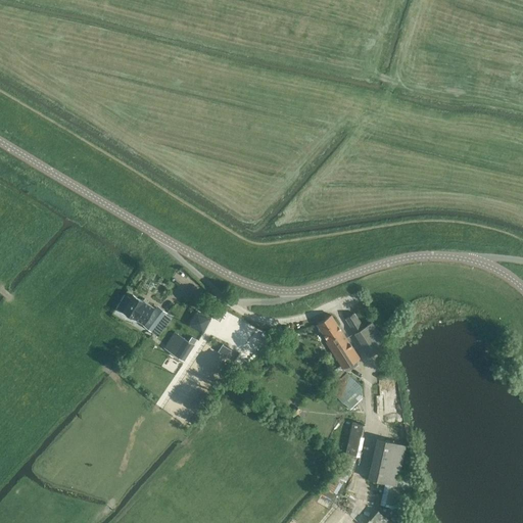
[(124,311),(144,323),(153,306),(133,294),(131,297),(125,293),(117,306),(124,311)]
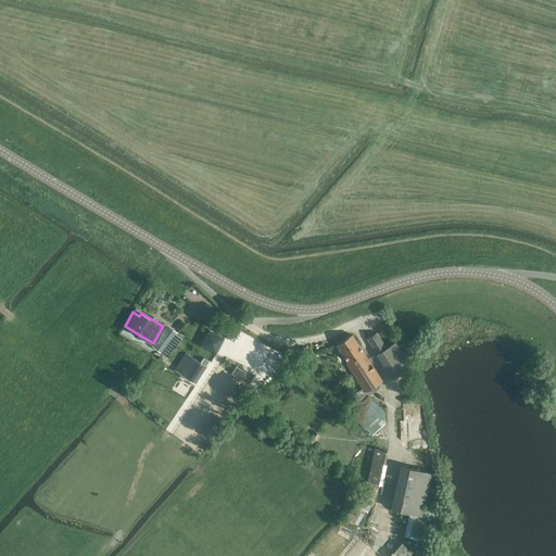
[(177,333),(167,326),(167,325),(152,344),(163,353),(177,333)]
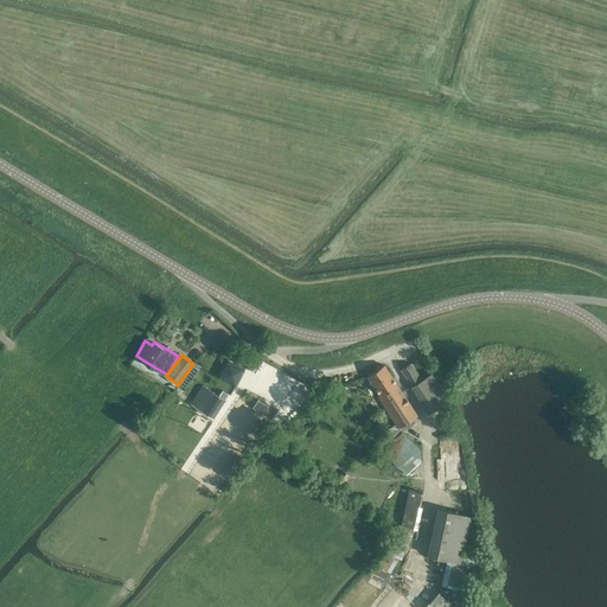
[(432,372),(421,379),(411,363),(402,369),(413,385),(411,387),(429,413),(449,400),(432,372)]
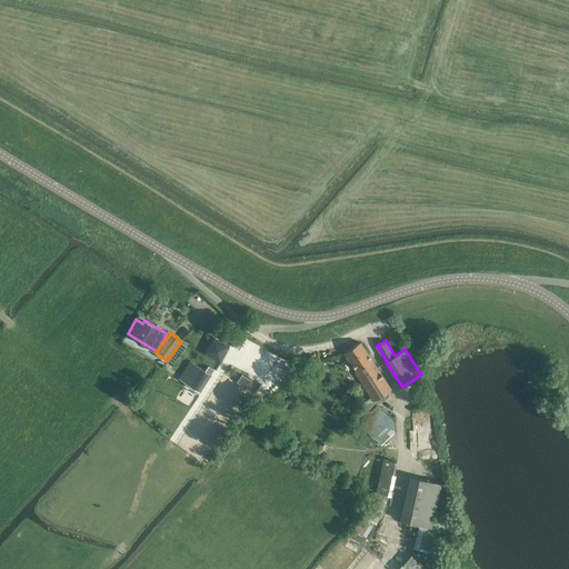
[(371,397),(375,401),(391,390),(361,342),(345,352),(357,370),(355,371),(371,397)]
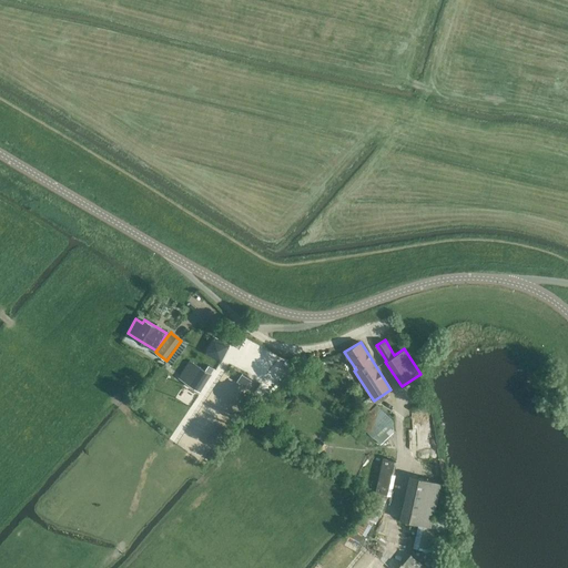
[(200,392),(211,374),(190,359),(179,378),(200,392)]
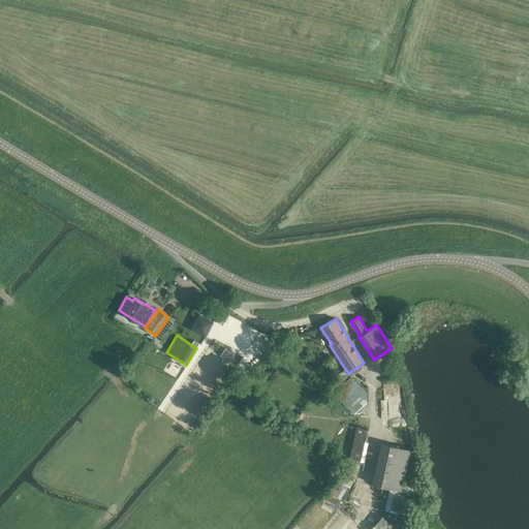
[(350,375),(343,382),(332,393),(347,408),(348,408),(354,414),(367,401),(366,391),(350,375)]
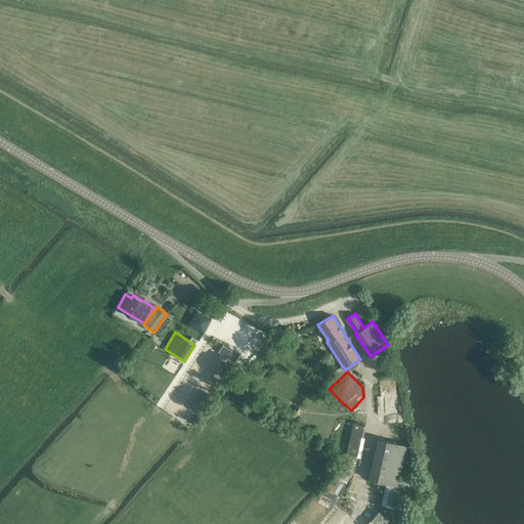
[(363,413),(353,412),(348,448),(346,447),(324,487),(337,494),(359,456),(363,413)]
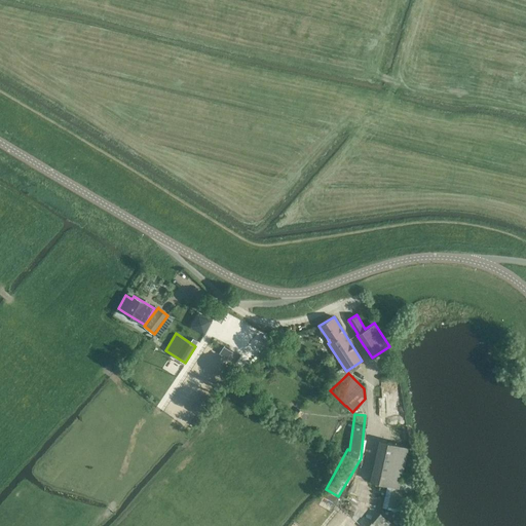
[(408,446),(379,441),(371,485),(384,487),(380,509),(400,513),(402,501),(410,502),(413,487),(401,485),(408,446)]
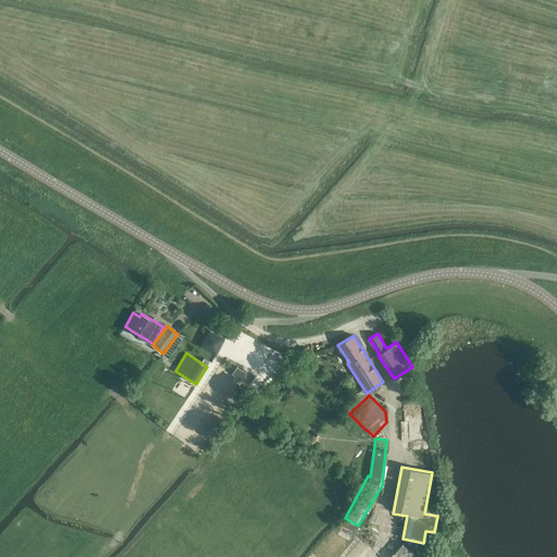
[(393,556),(420,556),(406,544),(393,556)]
